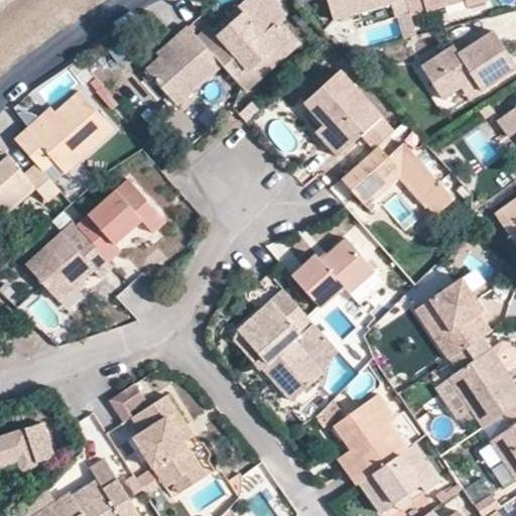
[(197,36),(223,65),(232,75),(245,62),(252,70),(272,50),(278,55),(292,42),(275,24),(279,19),(261,0),(259,0),(245,13),(221,35),(215,28),(211,23),(197,36)]
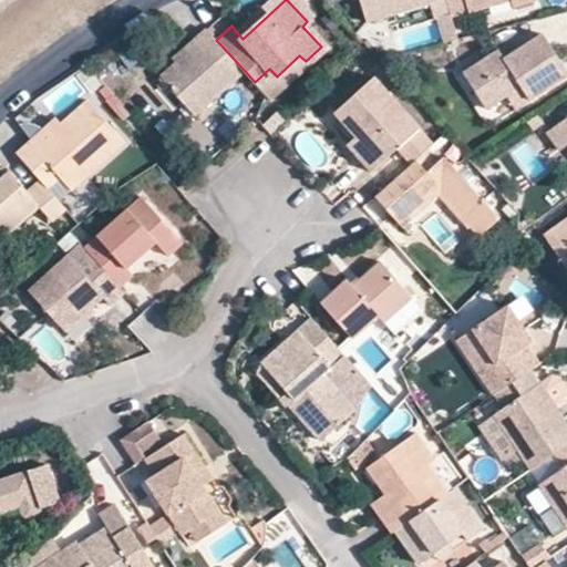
[(362,0),(368,17),(395,8),(422,0),(362,0)]
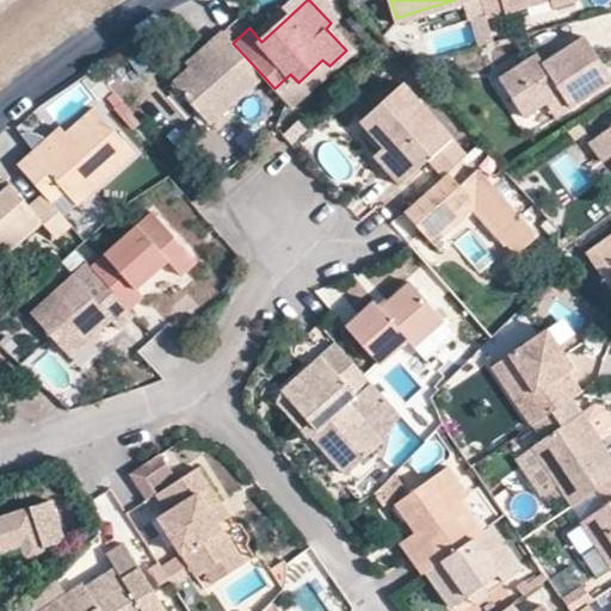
[(462,0),(455,0),(426,8),(431,28),(468,17),(462,0)]
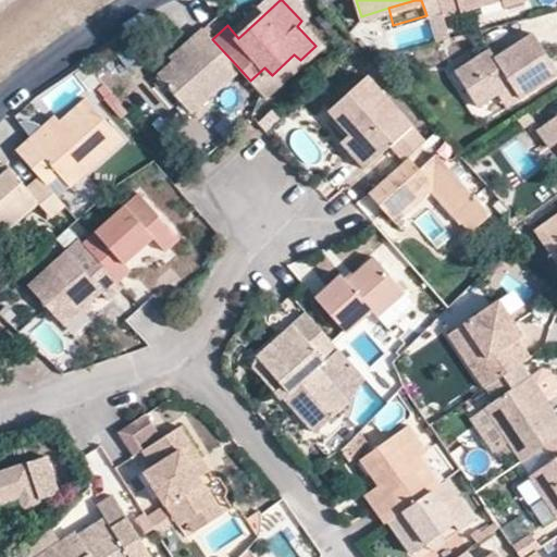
[(441,0),(446,19),(463,13),(461,7),(482,0),(503,0),(504,1),(506,10),(527,3),(525,0),(441,0)]
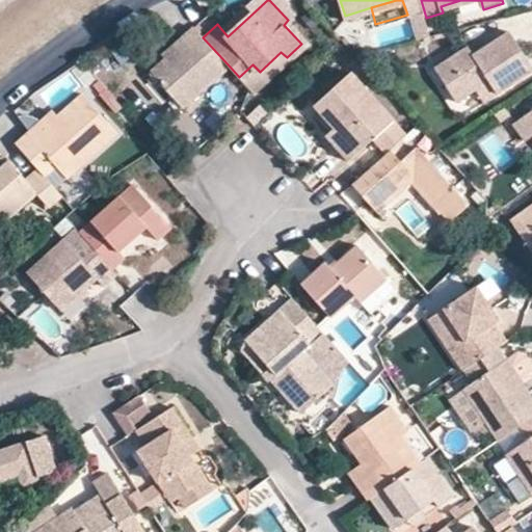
[(460,0),(441,6),(443,12),(481,1),(480,0),(460,0)]
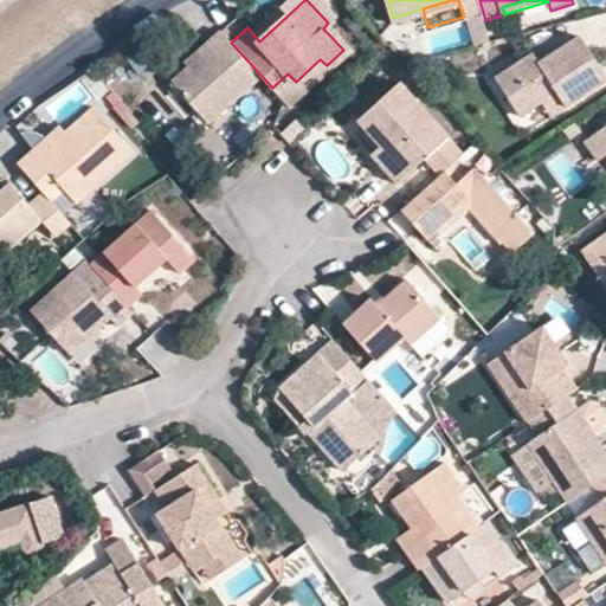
[(259,42),(288,15),(281,7),(252,33),(259,42)]
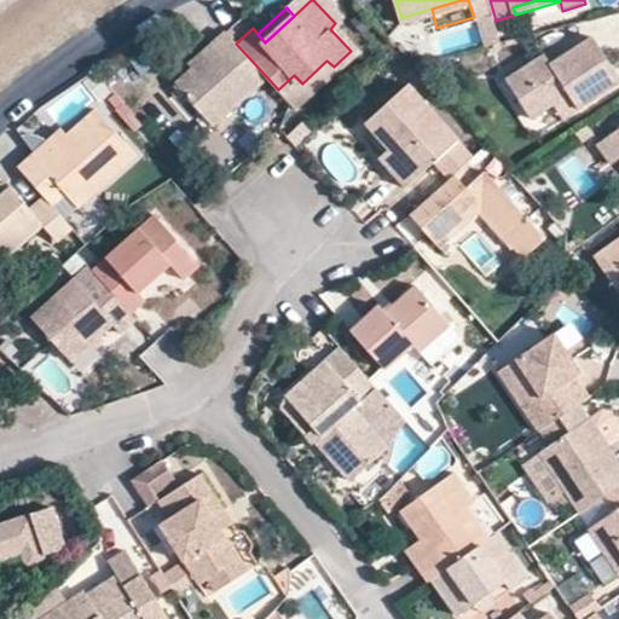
[(557,63),(586,35),(573,22),(545,50),(557,63)]
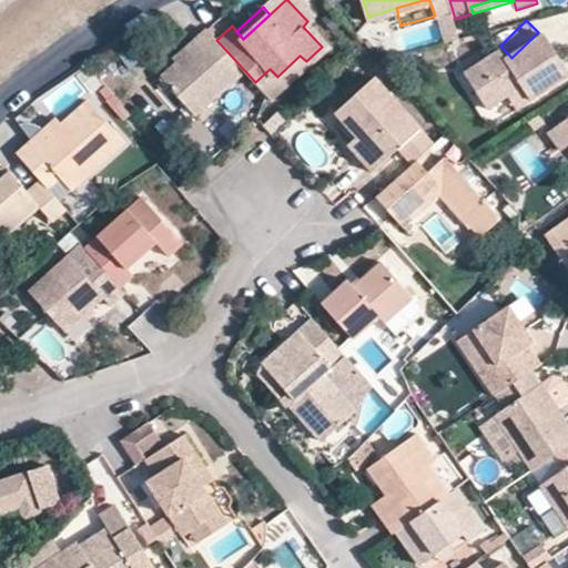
[(216,40),(206,28),(172,58),(176,62),(161,75),(195,114),(245,71),(216,40)]
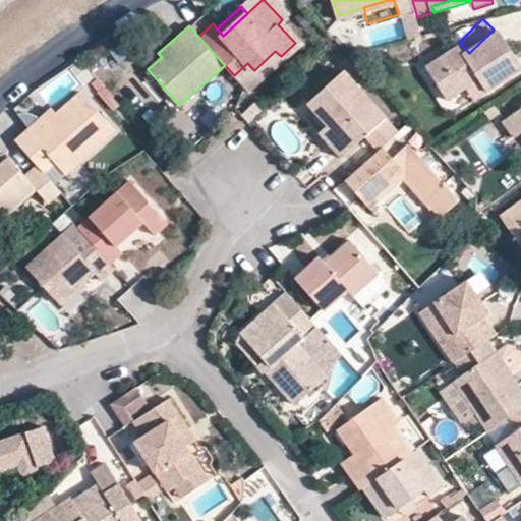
[(447,101),(466,89),(479,80),(486,93),(520,70),(520,68),(499,34),(465,56),(459,49),(426,71),(447,101)]
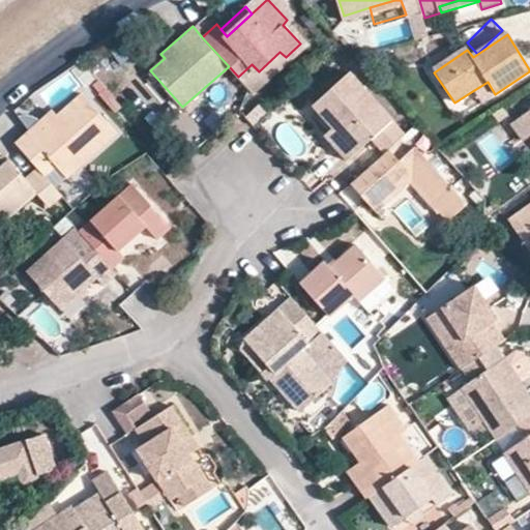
[(390,148),(407,134),(351,71),(314,106),(332,128),(324,137),(347,162),(372,140),(384,154),(390,148)]
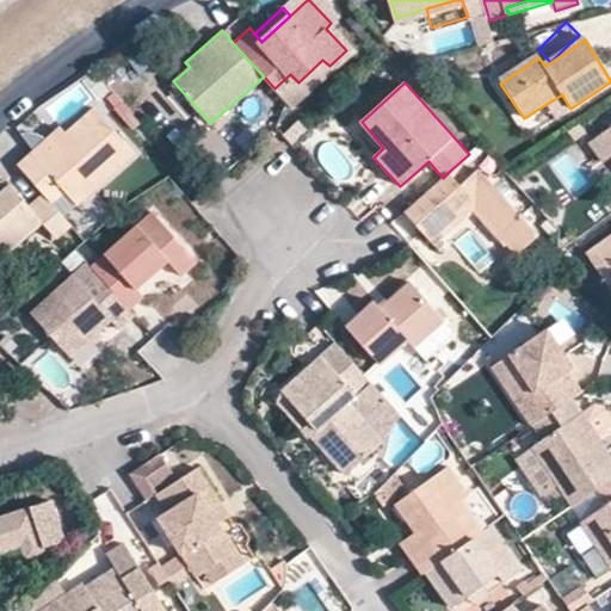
[(562,94),(547,104),(557,118),(571,109),(562,94)]
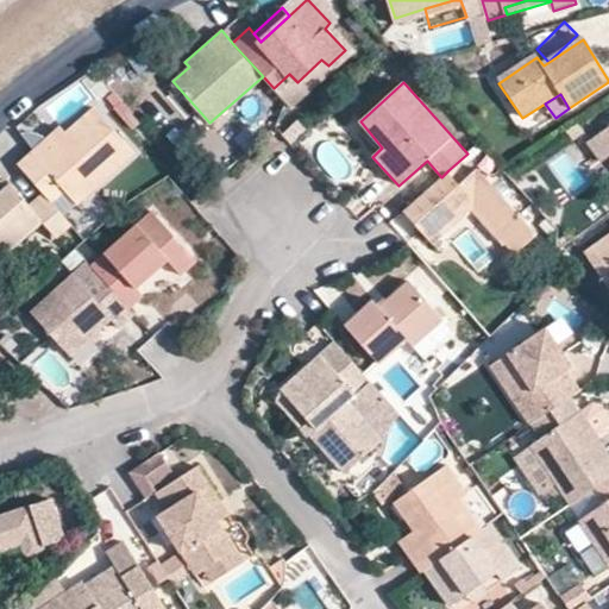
[(32,152),(18,164),(42,190),(54,202),(66,192),(79,205),(133,152),(94,107),(38,157),(32,152)]
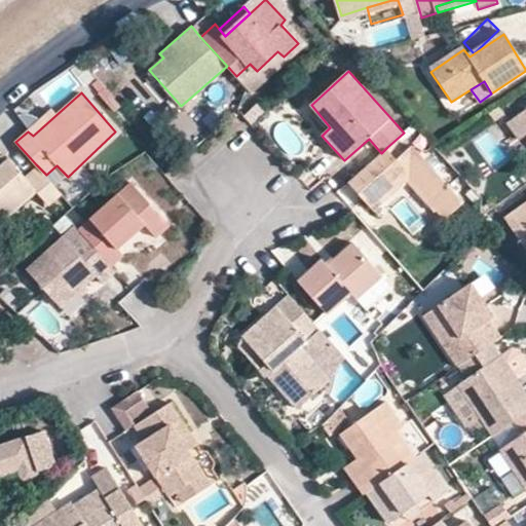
[(525,107),(504,123),(517,142),(525,137),(525,107)]
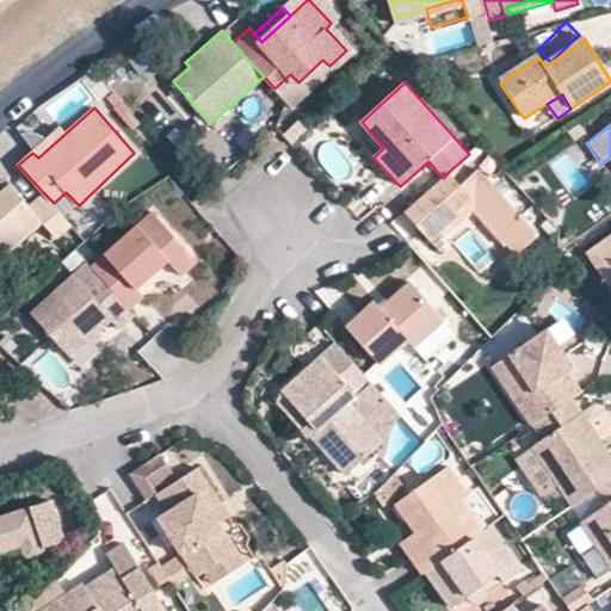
[(608,193),(610,191),(610,159),(600,165),(592,171),(608,193)]
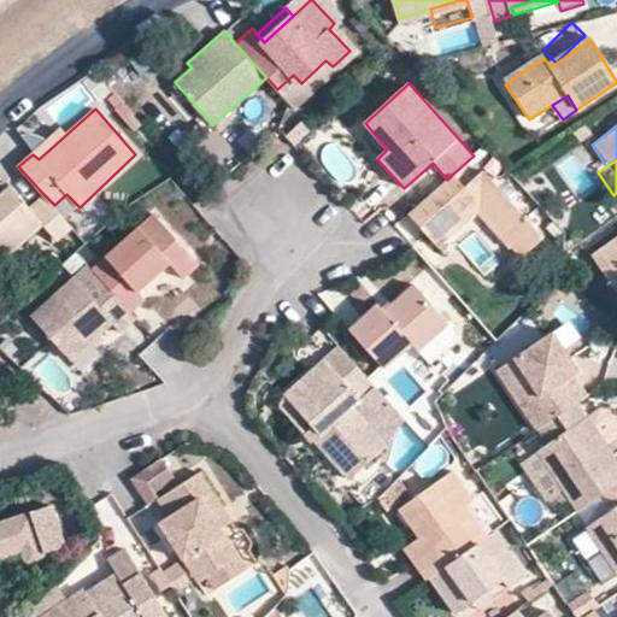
[(447,180),(409,215),(440,247),(477,213),(519,259),(545,238),(485,170),(466,188),(454,172),(447,180)]
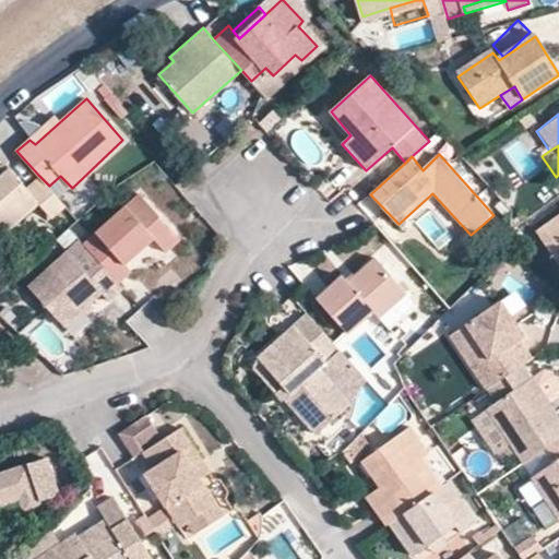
[(49,186),(38,175),(26,187),(10,169),(0,177),(0,240),(39,203),(54,218),(67,205),(49,186)]
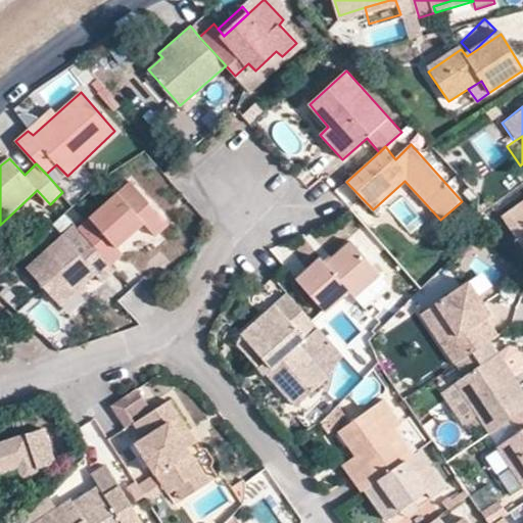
[(134,182),(81,230),(82,231),(94,244),(110,263),(123,250),(120,244),(144,222),(158,234),(171,223),(134,182)]
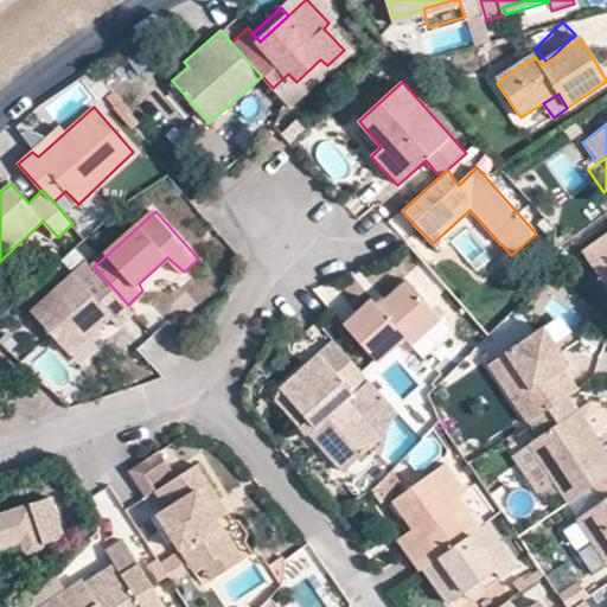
[(606,236),(589,249),(606,274),(606,236)]
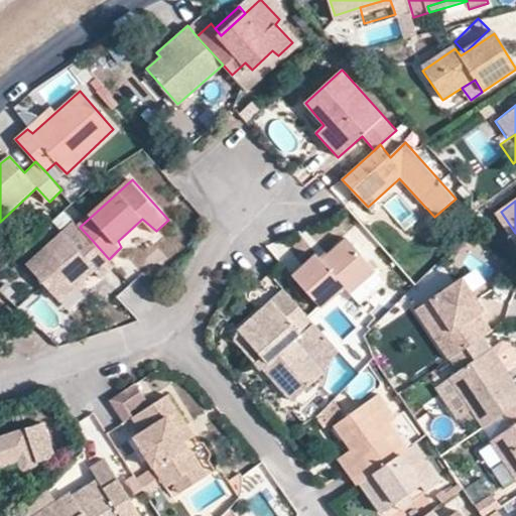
[(93,241),(81,228),(68,239),(65,236),(30,267),(61,299),(95,269),(102,276),(115,265),(109,259),(93,241)]
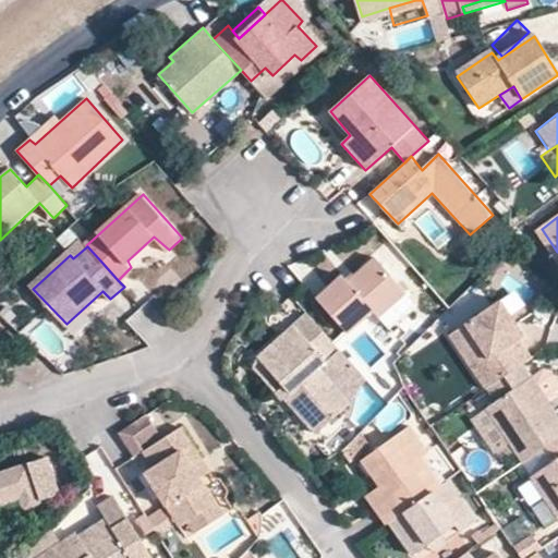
[(348,281),(342,274),(317,298),(348,332),(373,311),(380,316),(407,292),(375,256),(348,281)]
